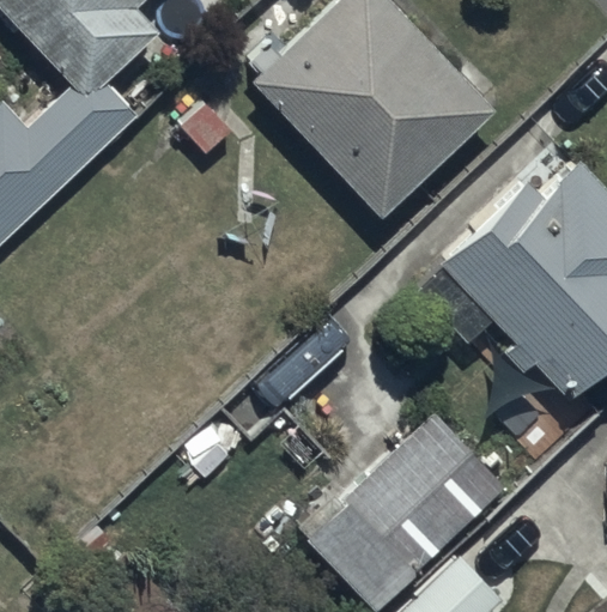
[(87,102),(107,84),(161,35),(138,11),(149,0),(0,0),(0,10),(71,85),(87,102)]
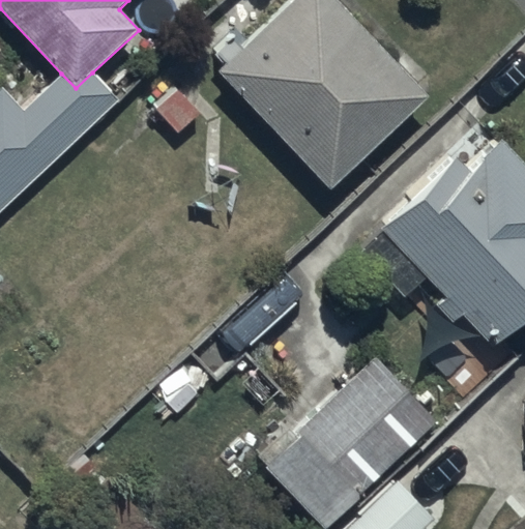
[(224,64),(217,70),(330,190),(430,96),(338,0),(293,0),(244,47),(236,37),(216,56),(224,64)]
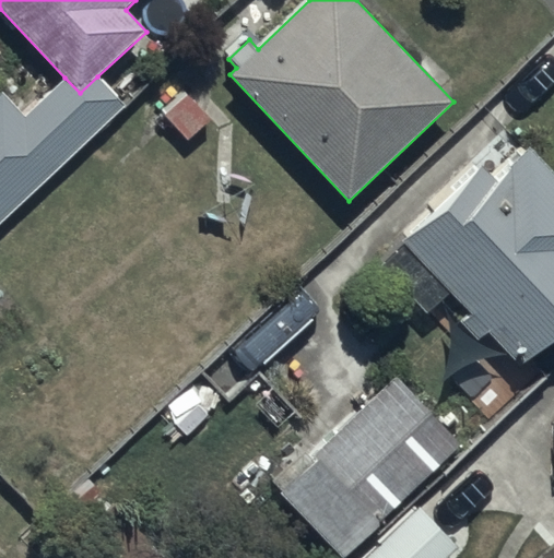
[(80,93),(65,78),(25,114),(3,91),(0,93),(0,227),(128,108),(97,76),(80,93)]
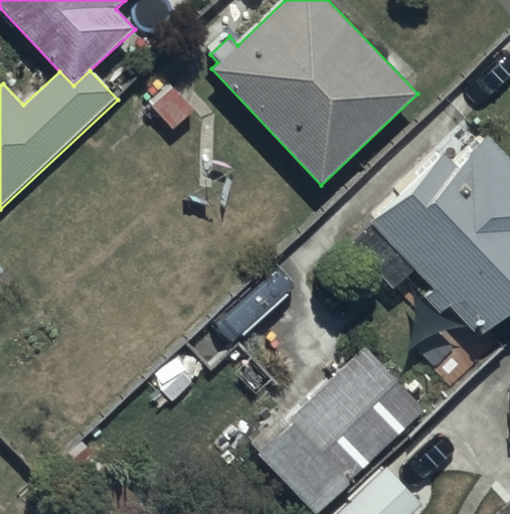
[(447,156),(350,243),(392,291),(415,270),(431,287),(423,294),(442,313),(450,306),(477,337),(509,308),(509,158),(489,136),(456,166),(447,156)]
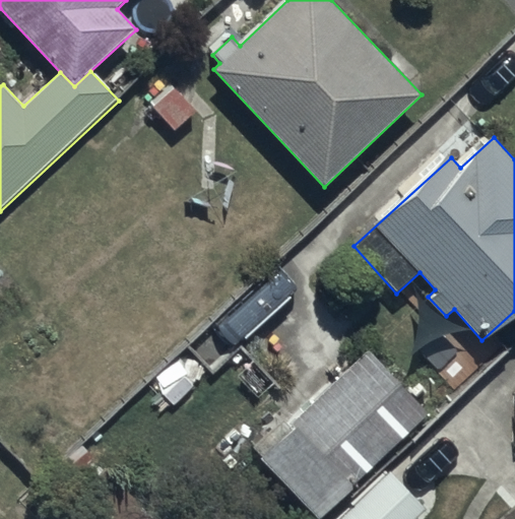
[(370,349),(259,456),(319,518),(430,412),(370,349)]
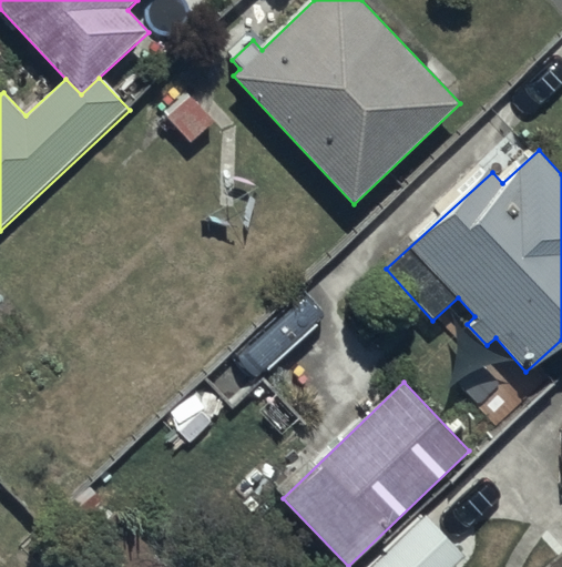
[(451,566),(462,556),(420,514),(367,566),(451,566)]
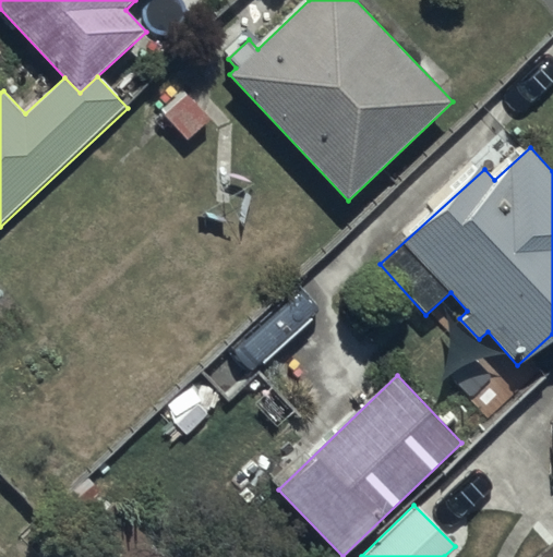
All buildings are outlined.
